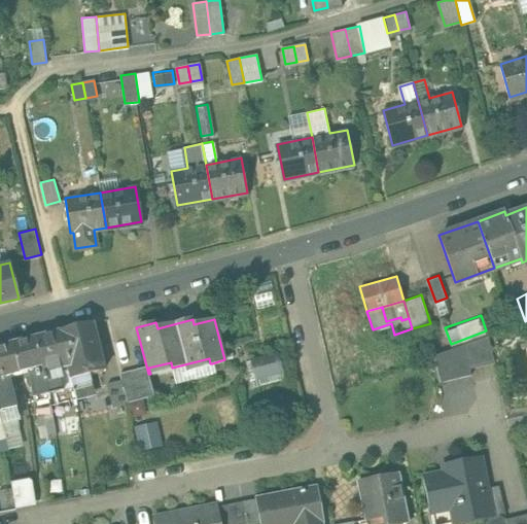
[(92,321),(60,329),(67,358),(72,378),(91,373),(104,370),(92,321)]
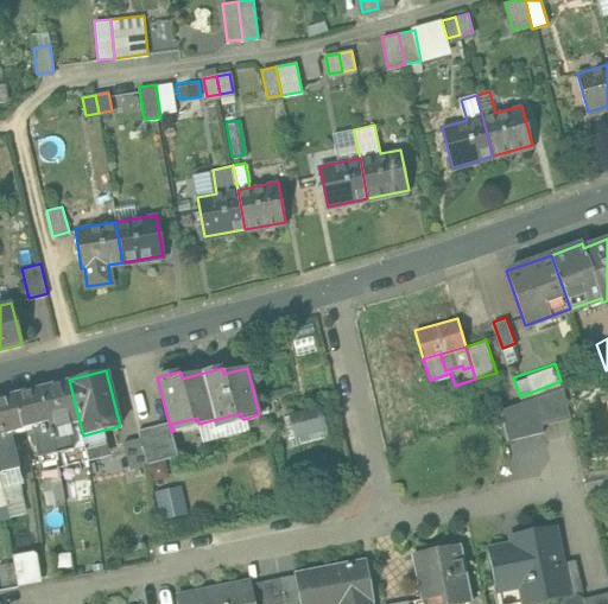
[(69,380),(39,388),(55,449),(69,445),(62,418),(77,413),(69,380)]
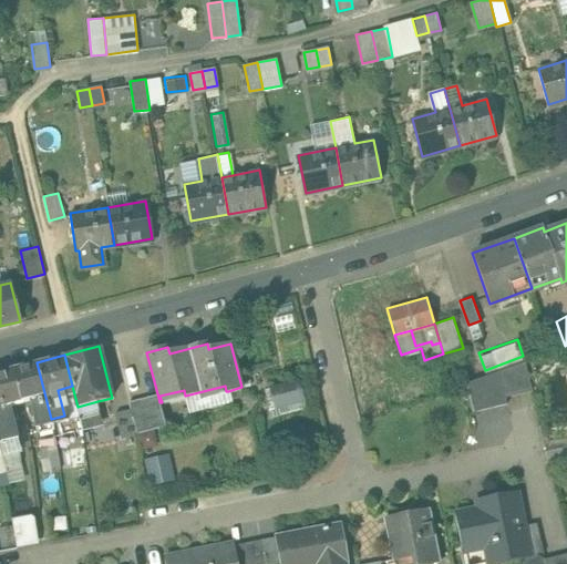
[(525,360),(498,370),(505,395),(532,388),(525,360)]
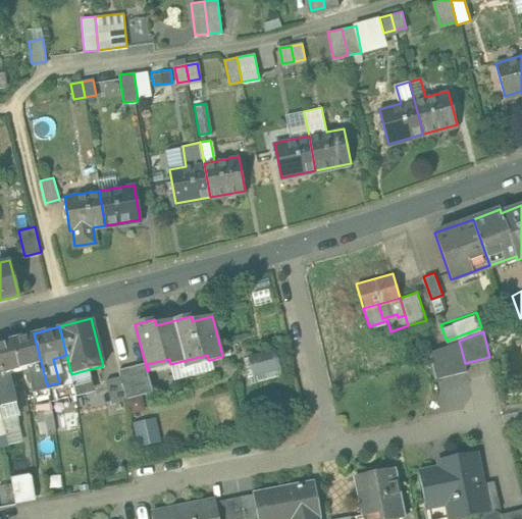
[(34,333),(11,340),(19,369),(29,366),(35,390),(47,385),(34,333)]
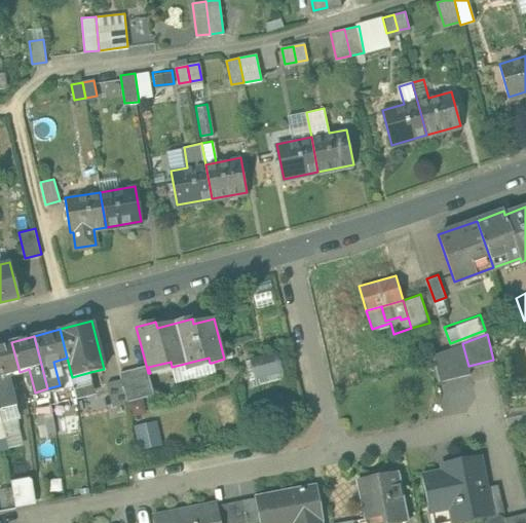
[(6,343),(0,344),(0,403),(9,401),(2,375),(14,373),(6,343)]
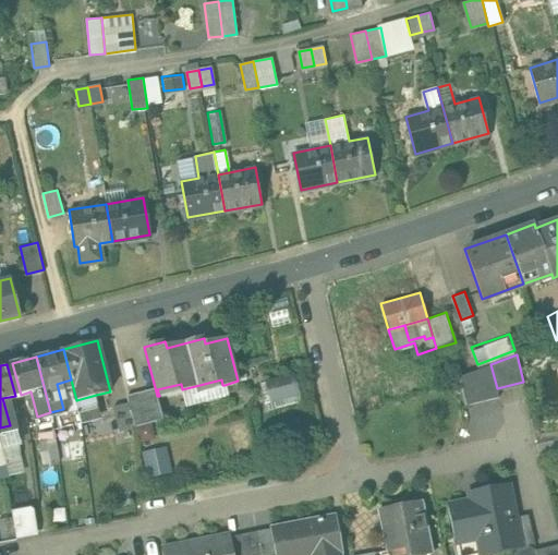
[(490,364),(458,376),(464,403),(498,396),(497,388),(490,364)]
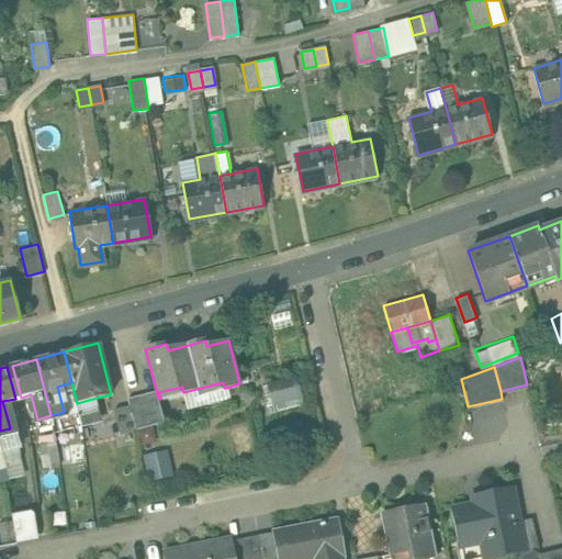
[(295,377),(270,383),(276,402),(300,395),(295,377)]
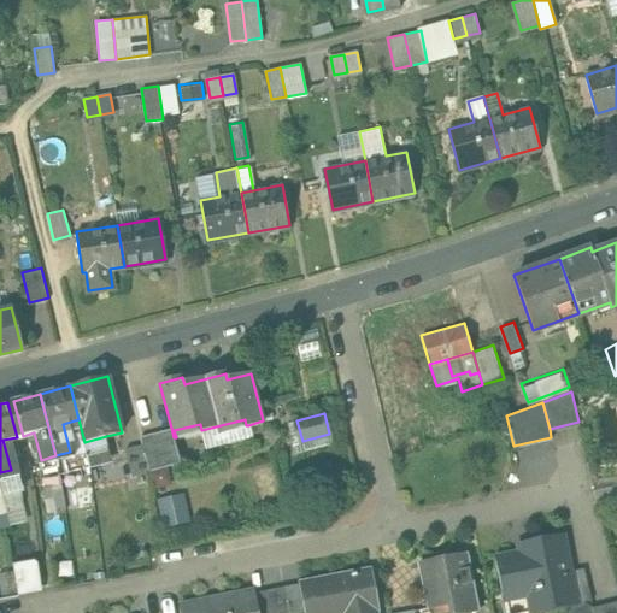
[(250,432),(248,425),(246,425),(245,419),(201,430),(205,444),(250,432)]
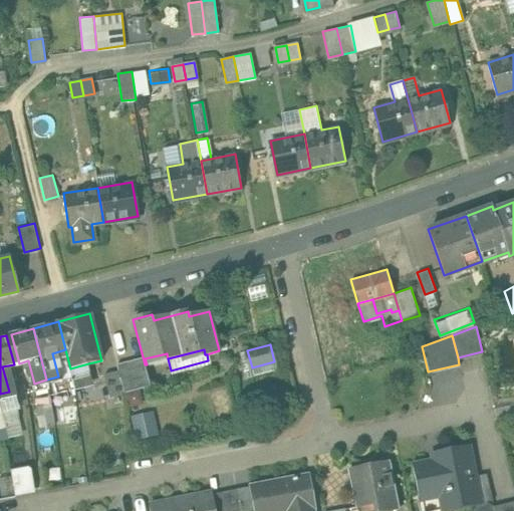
[(151,386),(145,364),(143,356),(116,363),(118,369),(123,392),(140,388),(151,386)]
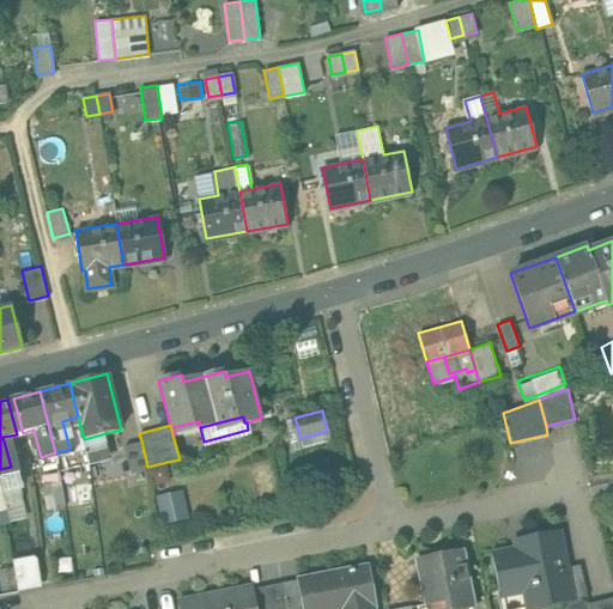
[(327,431),(301,438),(303,445),(329,438),(327,431)]
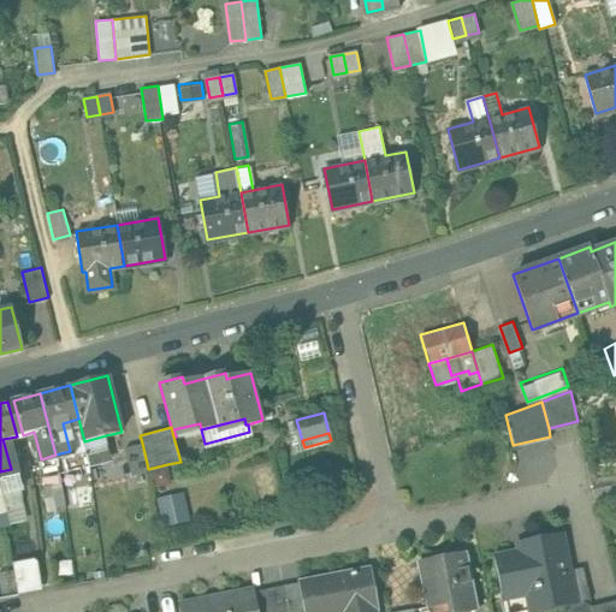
[(106,435),(84,441),(88,457),(89,456),(90,464),(112,458),(106,435)]
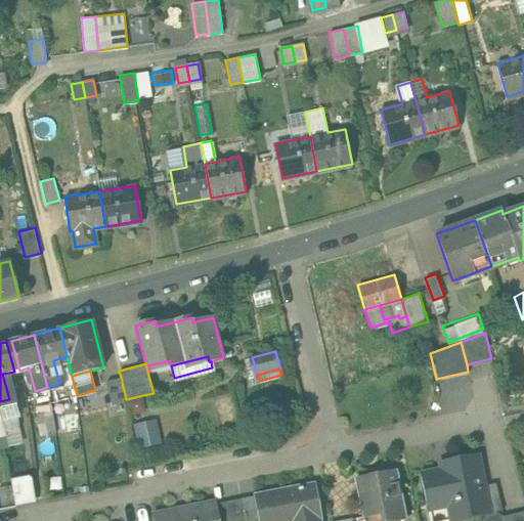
[(121,377),(105,380),(111,403),(126,399),(121,377)]
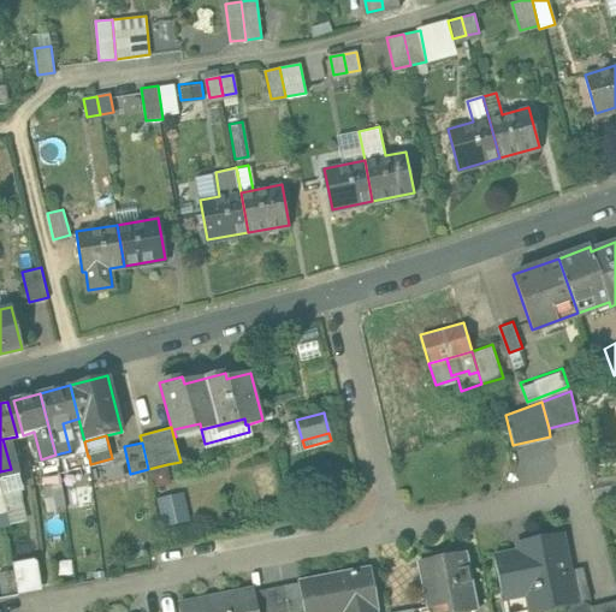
[(167,464),(148,469),(155,497),(173,493),(167,464)]
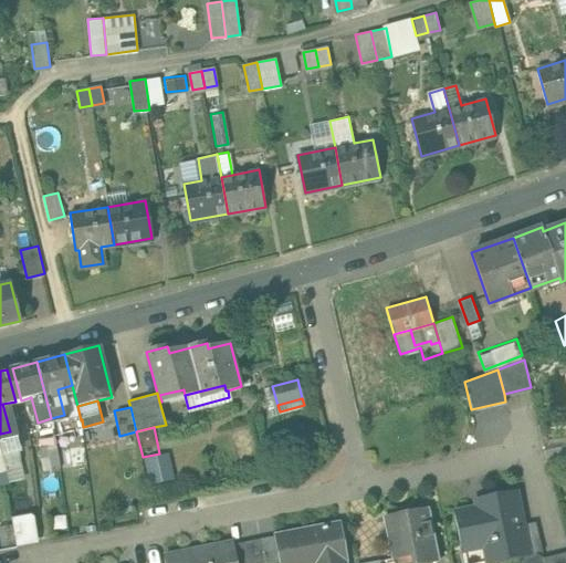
[(55,442),(38,446),(41,469),(60,467),(55,442)]
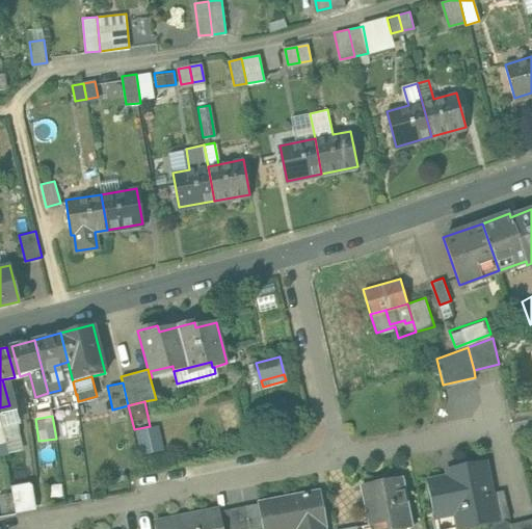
[(456,475),(430,480),(428,483),(434,512),(437,514),(462,510),(466,526),(495,520),(489,493),(483,461),(455,467),(456,475)]
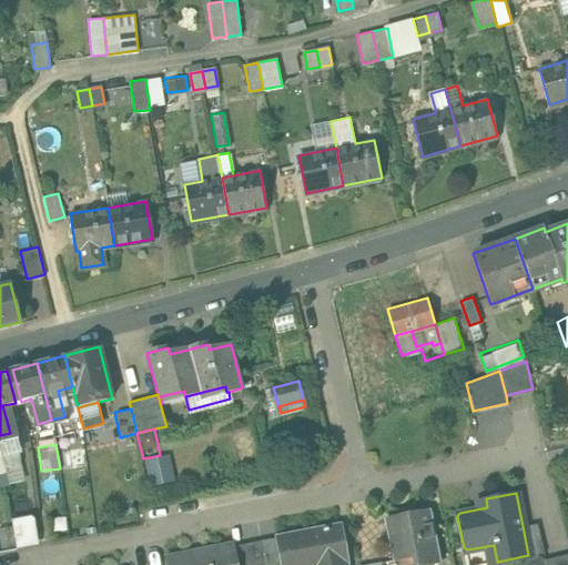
[(429,510),(386,518),(394,561),(414,556),(415,564),(425,564),(439,563),(429,510)]
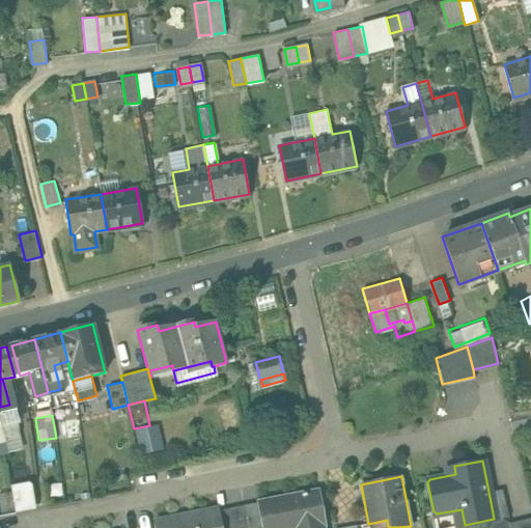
[(12,491),(0,492),(2,510),(38,506),(35,479),(11,482),(12,491)]
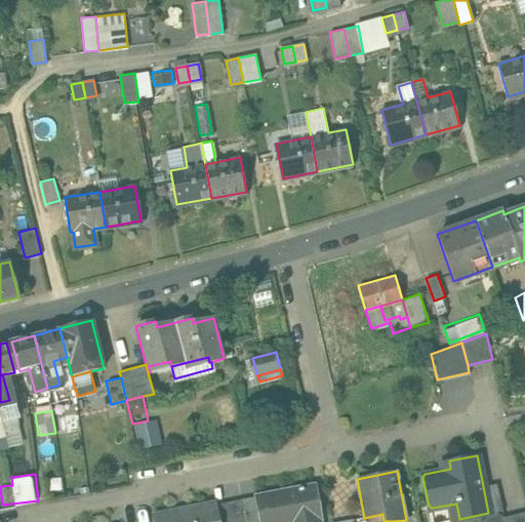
[(496,483),(483,486),(488,513),(502,510),(496,483)]
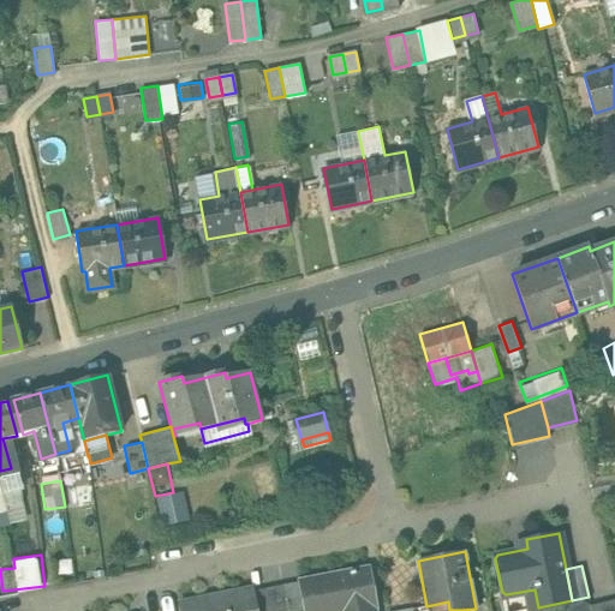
[(368,567),(299,580),(299,581),(304,610),(314,610),(338,606),(339,610),(375,610),(372,599),(375,599),(368,567)]
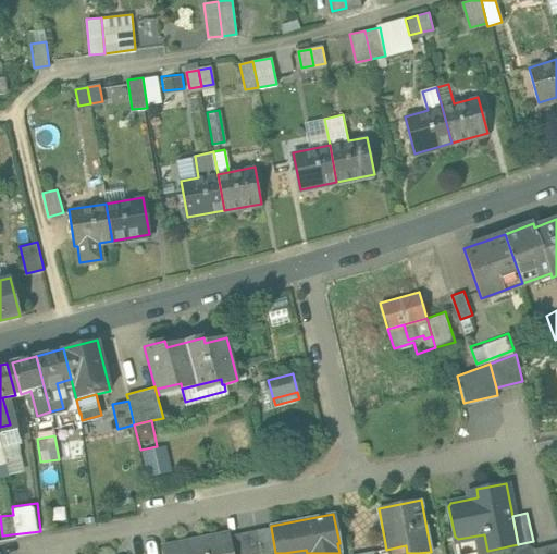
[(275,553),(271,527),(257,529),(261,553),(275,553)]
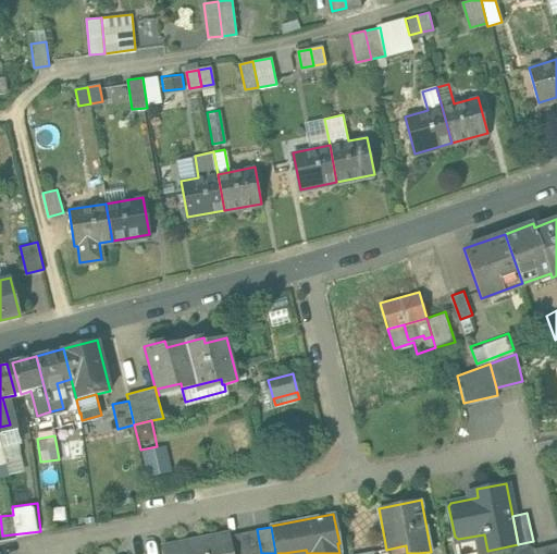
[(261,553),(257,529),(230,534),(233,553),(261,553)]
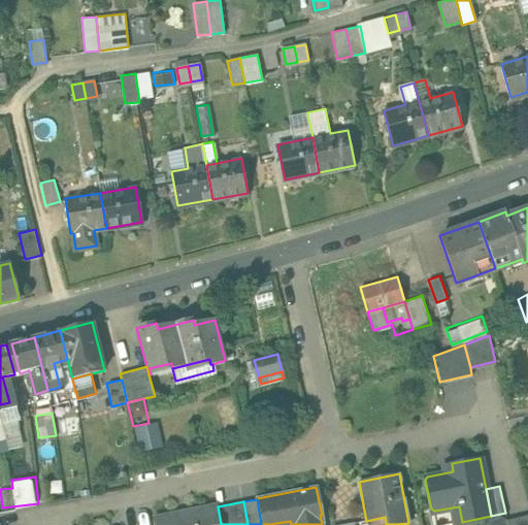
[(218,506),(176,514),(176,513),(153,518),(154,524),(221,524),(218,506)]
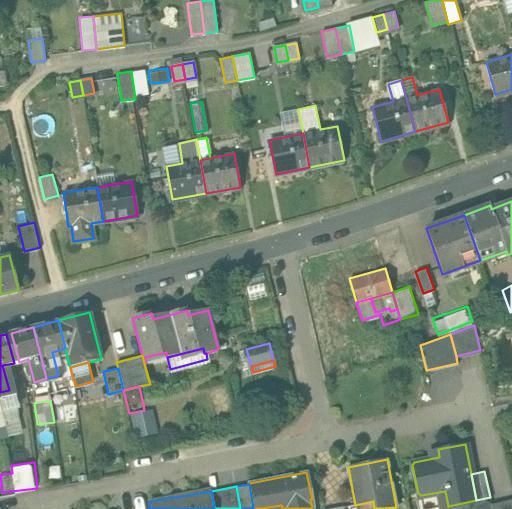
[(511,508),(511,498),(492,503),(493,508),(511,508)]
